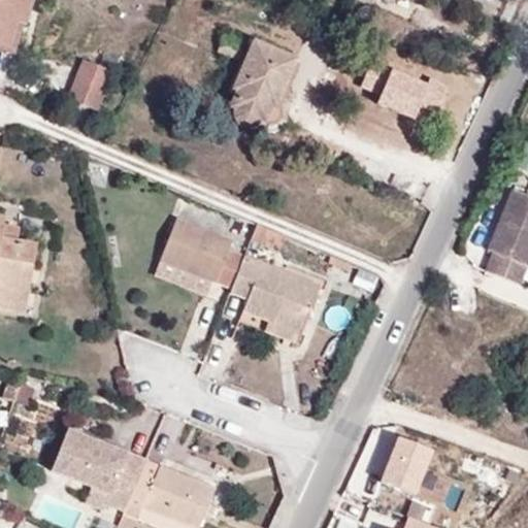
[(21,14),(27,17),(32,0),(0,0),(0,45),(9,48),(18,24),(21,14)]
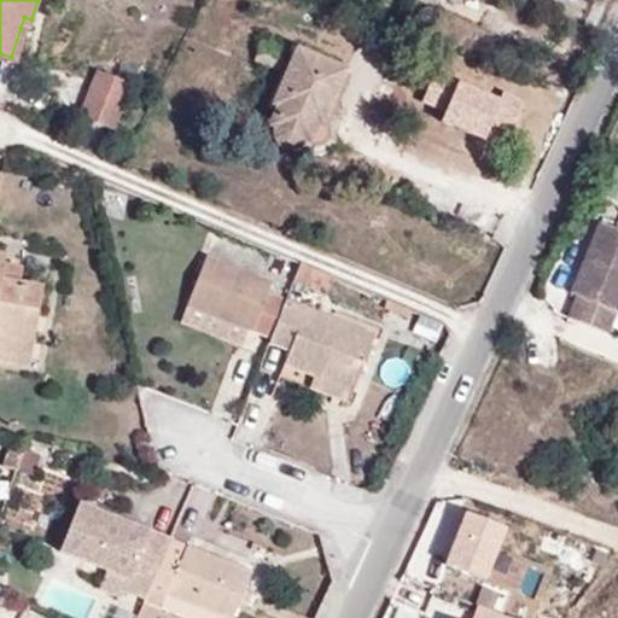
[(29,30),(31,19),(24,17),(21,28),(29,30)]
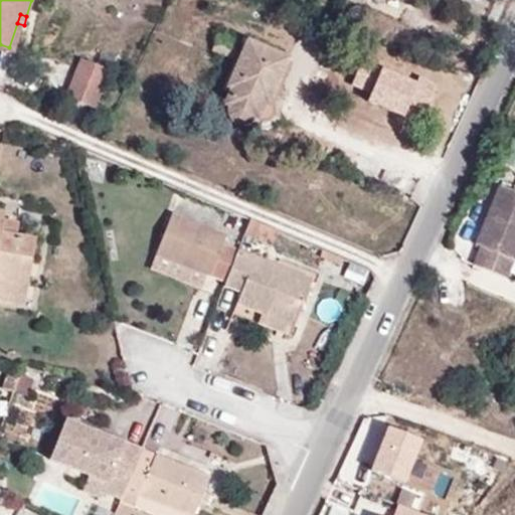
[(233,58),(239,44),(217,35),(211,50),(233,58)]
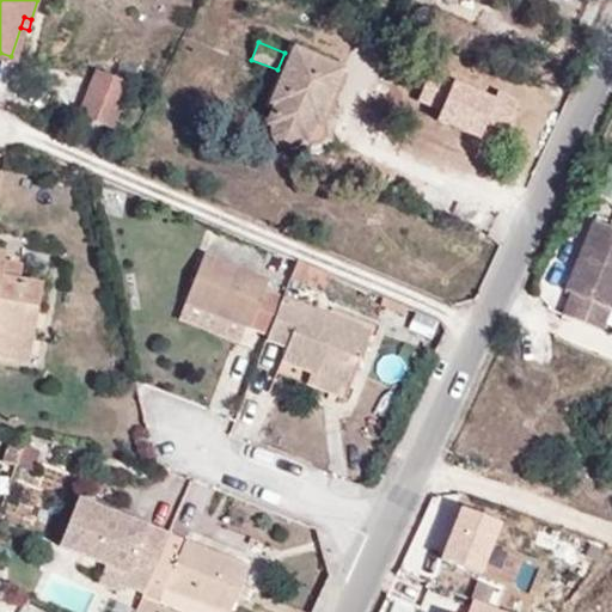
[(325,108),(340,71),(295,51),(271,104),(277,106),(269,124),(274,128),(271,136),(275,142),(281,147),(291,148),(301,140),(305,140),(314,123),(318,124),(325,108)]
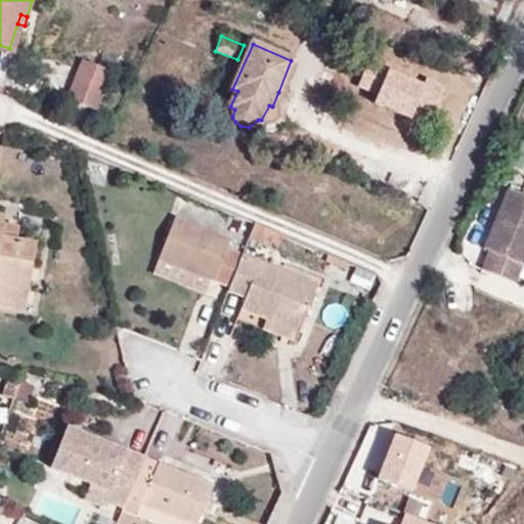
[(0,52),(7,55),(9,48),(0,45),(0,52)]
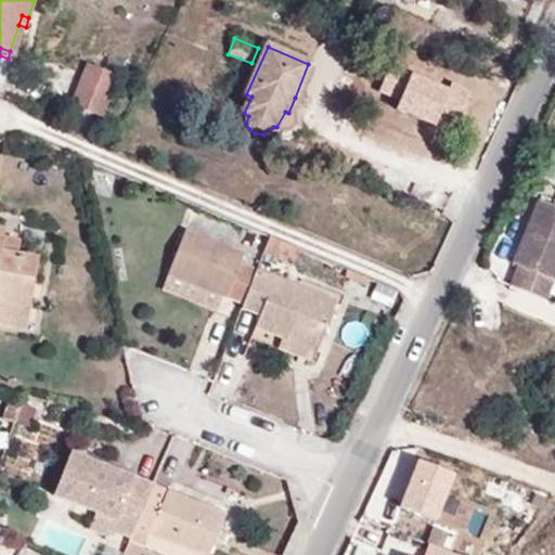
[(71,105),(100,118),(117,77),(87,65),(71,105)]
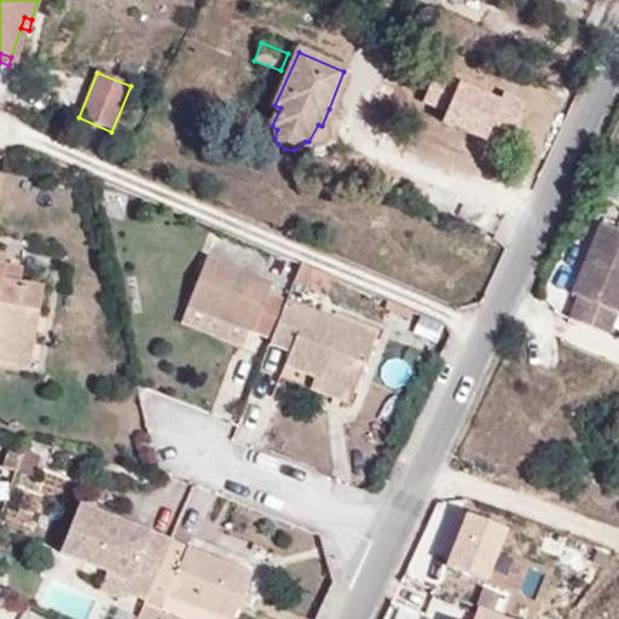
[(457,88),(429,76),(417,104),(443,115),(440,121),(486,140),(492,125),(519,137),(528,114),(532,105),(504,93),(504,100),(457,81),(457,88)]
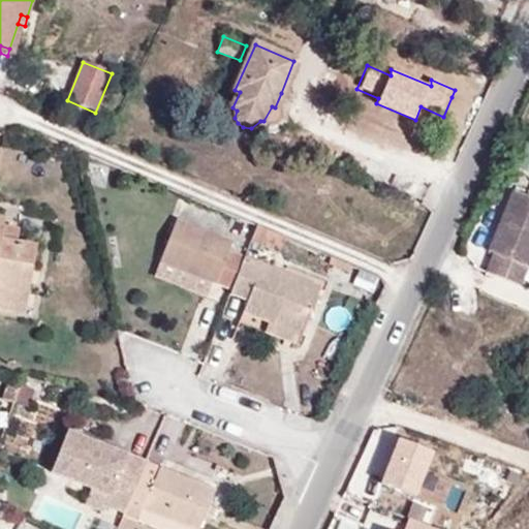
[(486,273),(522,286),(528,268),(528,197),(512,191),(488,252),(493,254),(486,273)]
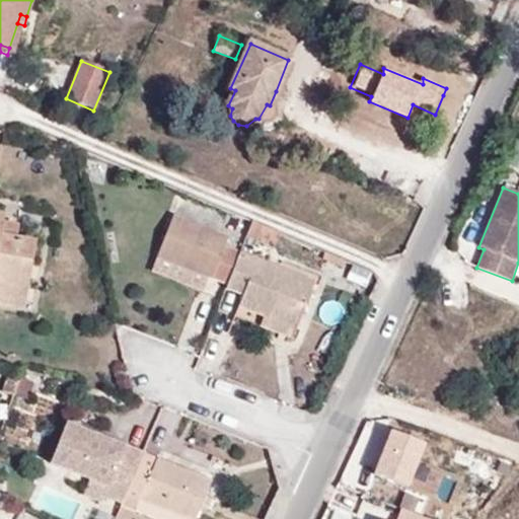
[(0,302),(9,304),(18,256),(29,258),(33,241),(15,238),(0,235),(0,227),(1,222),(2,214),(0,213),(0,302)]
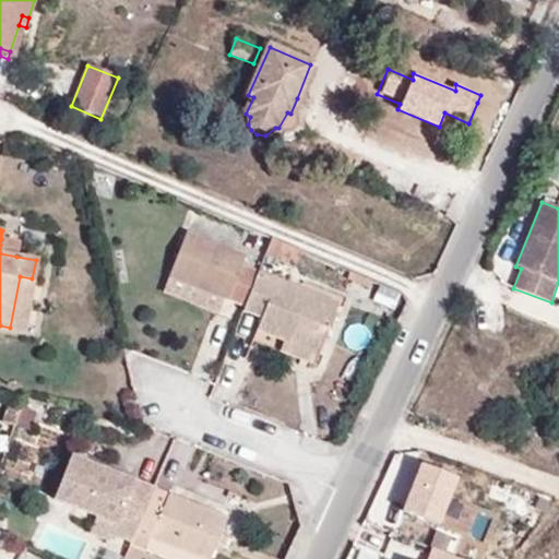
[(246,256),(187,233),(168,276),(228,300),(246,256)]
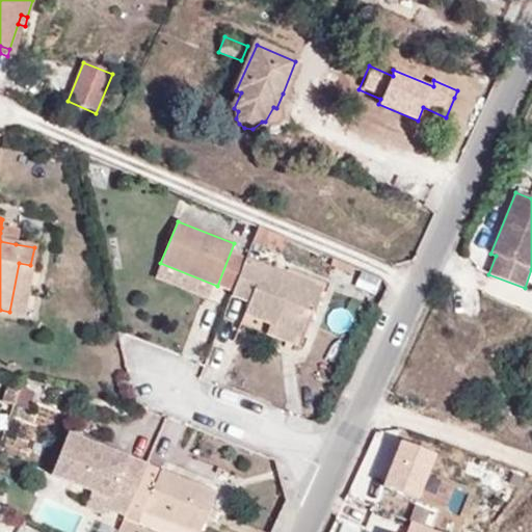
[(285,237),(258,225),(250,241),(278,254),(285,237)]
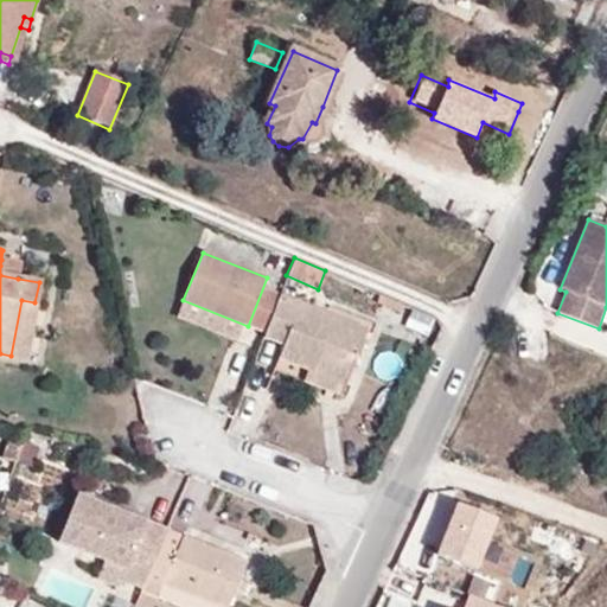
[(19,263),(1,260),(0,266),(0,275),(18,279),(19,263)]
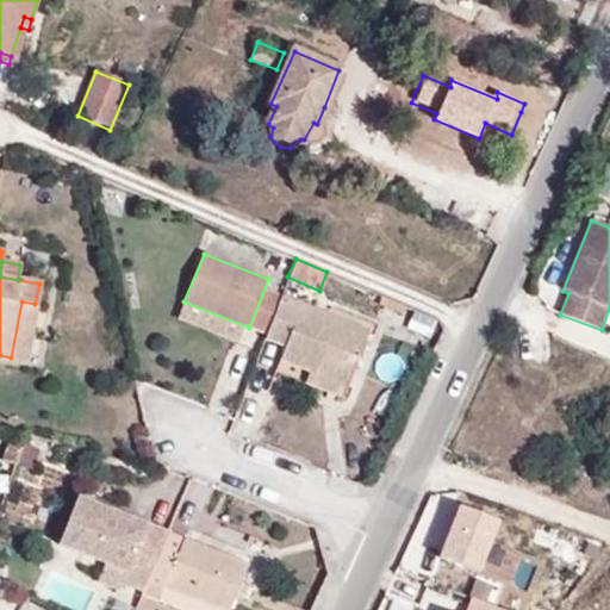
[(371,331),(280,297),(265,338),(285,348),(280,360),(316,374),(348,387),(371,331)]
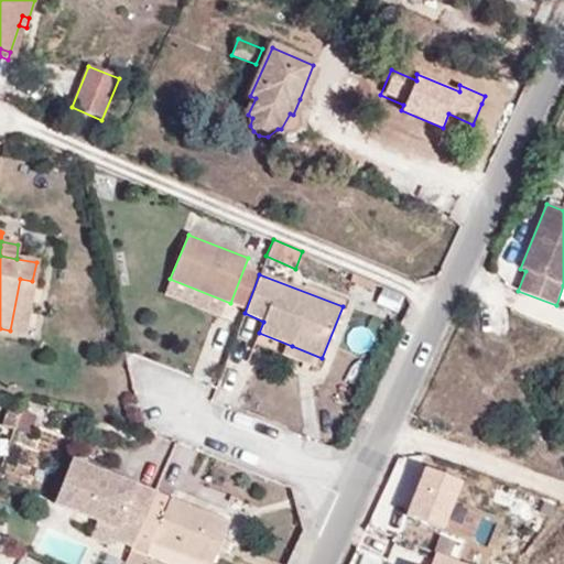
[(20,279),(10,331),(22,333),(32,281),(20,279)]
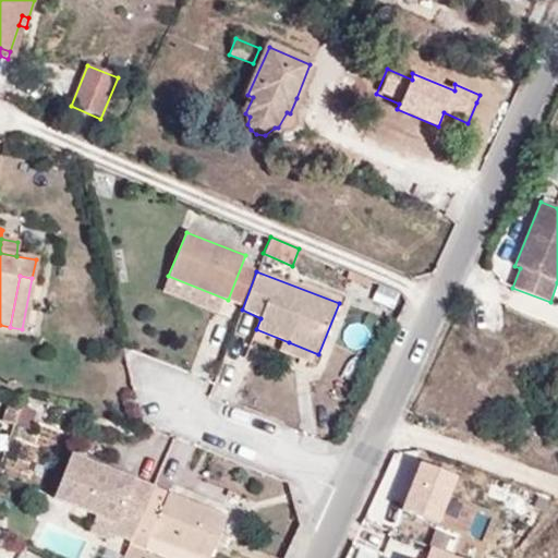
[(315,365),(318,354),(289,342),(284,352),(315,365)]
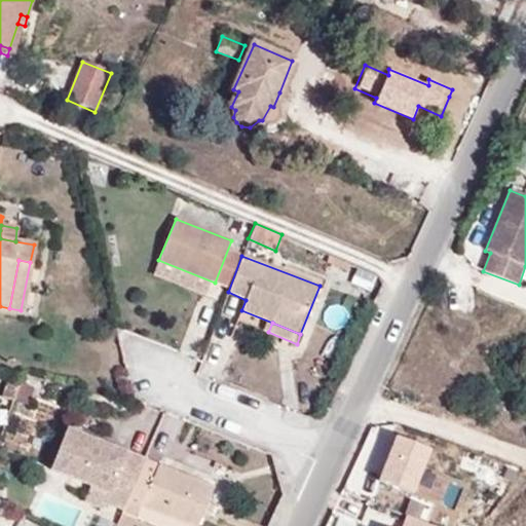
[(122,513),(144,458),(67,427),(50,470),(108,493),(104,503),(122,513)]
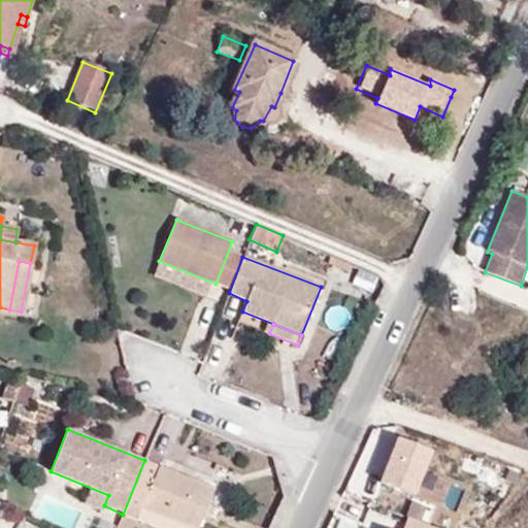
[(454,448),(436,441),(420,469),(451,487),(456,477),(464,483),(477,460),(454,448)]
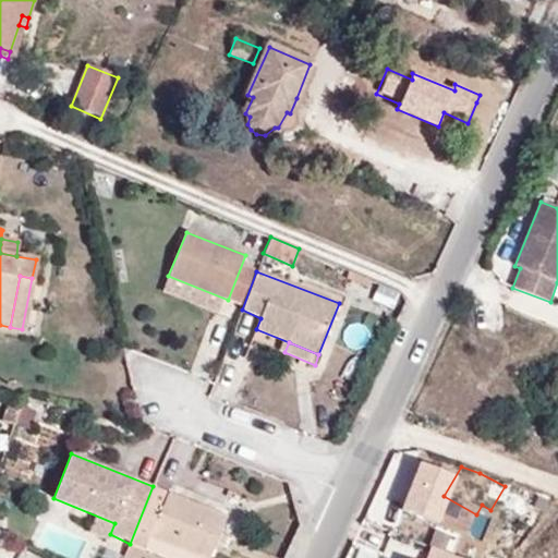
[(209,557),(228,516),(153,486),(130,544),(145,550),(150,538),(201,557),(209,557)]
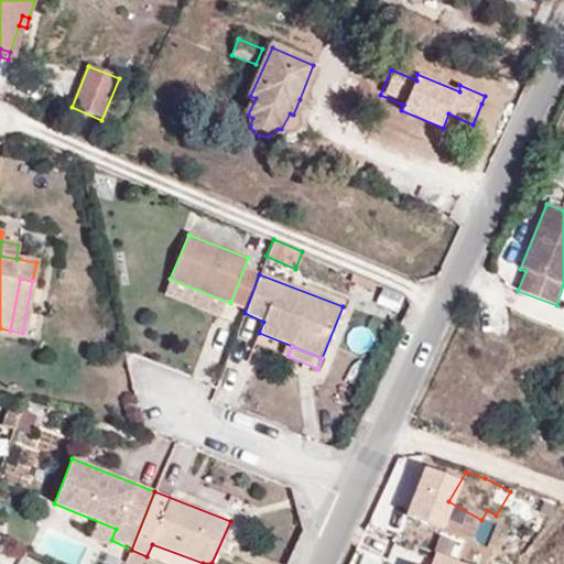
[(203,563),(152,544),(147,556),(165,563),(203,563)]
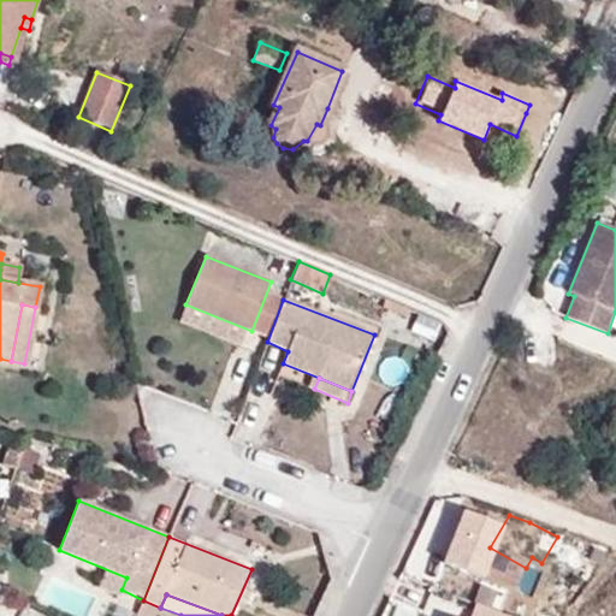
[(513,615),(514,615),(477,602),(471,615),(513,615)]
